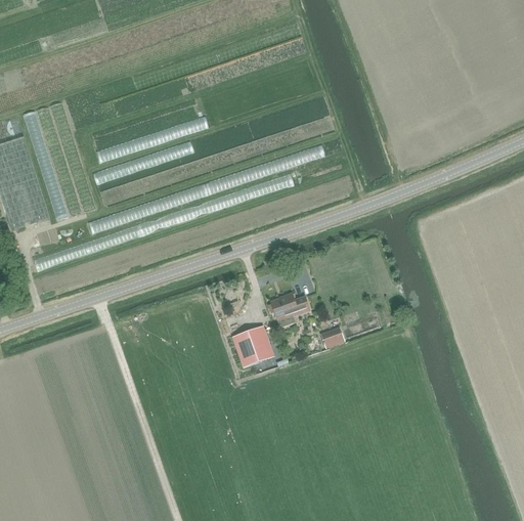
[(0,142),(0,192),(12,229),(50,217),(24,135),(0,142)]
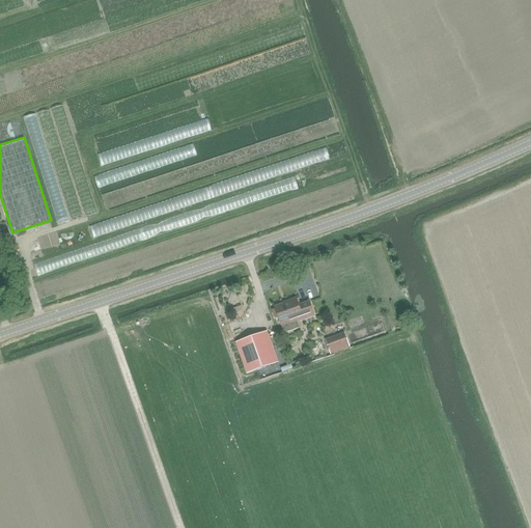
[(275,305),(275,306),(272,307),(272,308),(275,315),(278,314),(280,322),(296,316),(297,318),(313,312),(309,299),(299,303),(296,296),(288,299),(288,300),(275,305)]
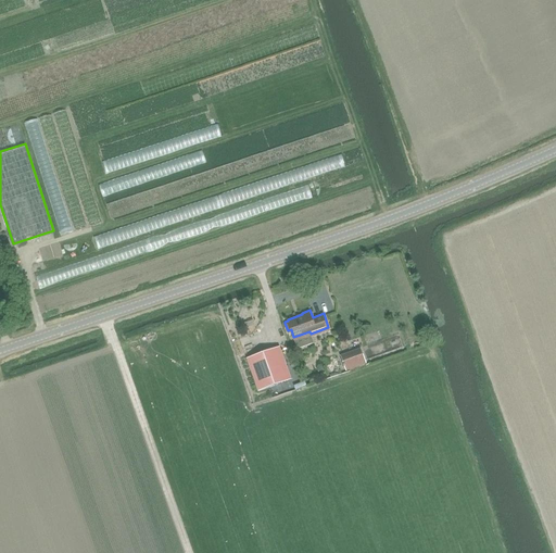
[(340,347),(356,341),(352,329),(336,335),(340,347)]
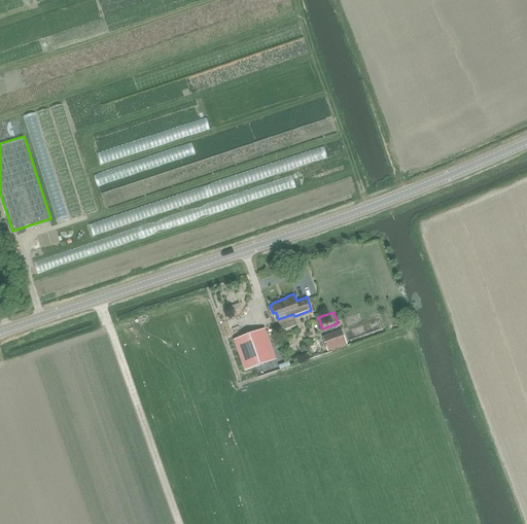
[(245,368),(276,357),(265,326),(234,337),(245,368)]
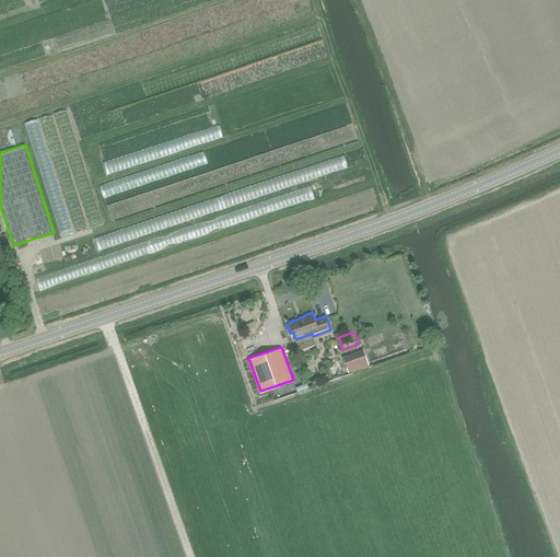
[(364,350),(353,354),(358,367),(369,363),(364,350)]
